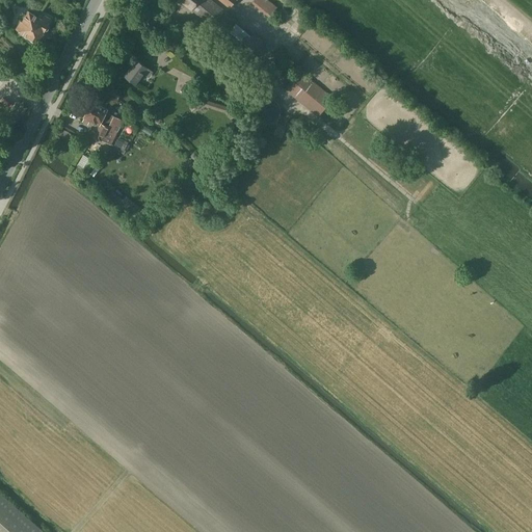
[(180,0),(225,36),(238,21),(211,0),(180,0)]
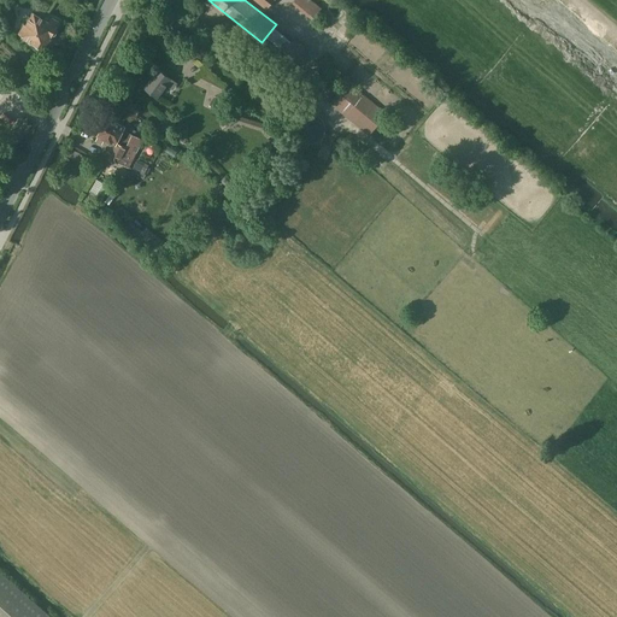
[(312,17),(322,5),(315,0),(293,0),(293,1),(312,17)]
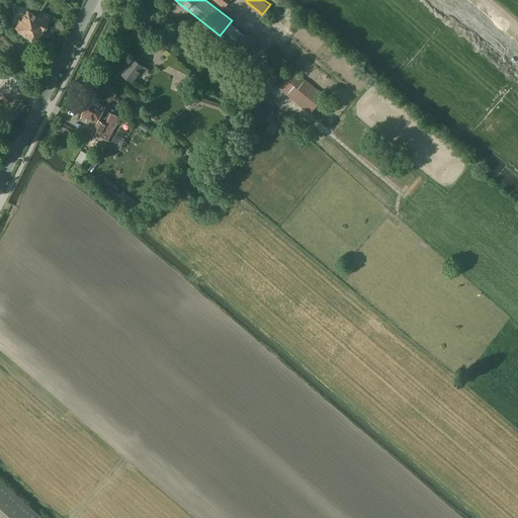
[(269,16),(274,8),(269,5),(264,12),(269,16)]
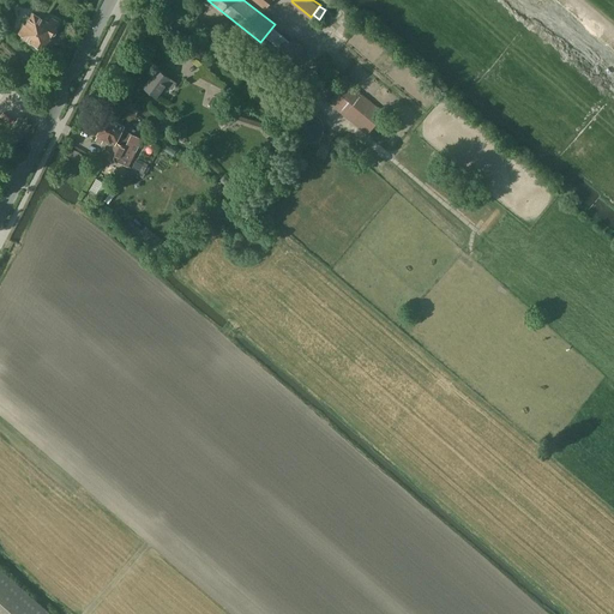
[(49,22),(32,12),(26,24),(29,26),(23,36),(43,48),(50,35),(55,35),(58,30),(56,26),(59,22),(52,17),(49,22)]
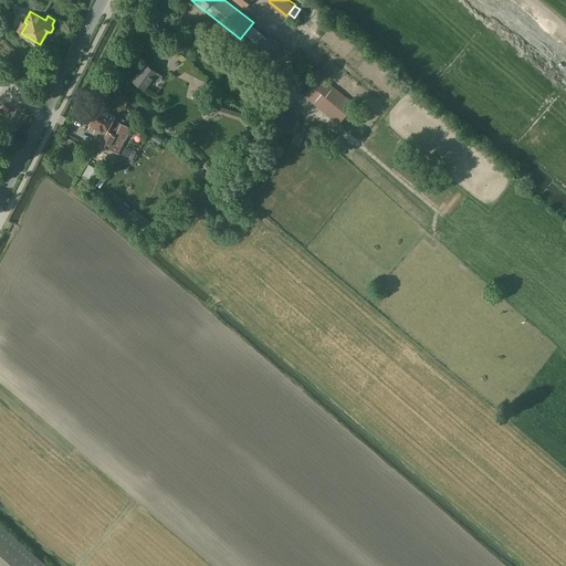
[(159,82),(164,75),(145,62),(132,80),(145,90),(154,77),(159,82)]
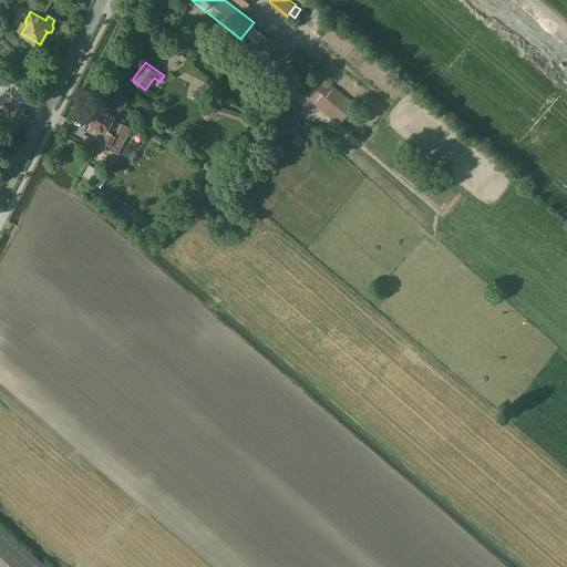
[(340,123),(354,104),(318,74),(303,94),(340,123)]
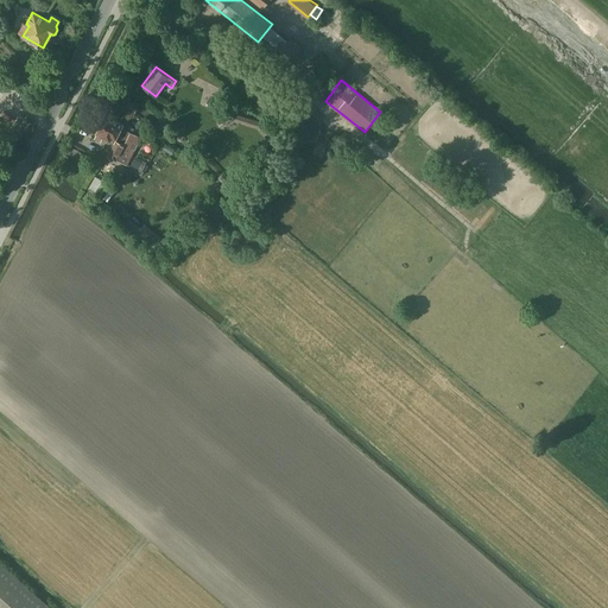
[(240,102),(225,90),(220,97),(235,108),(239,112),(244,105),(240,102)]
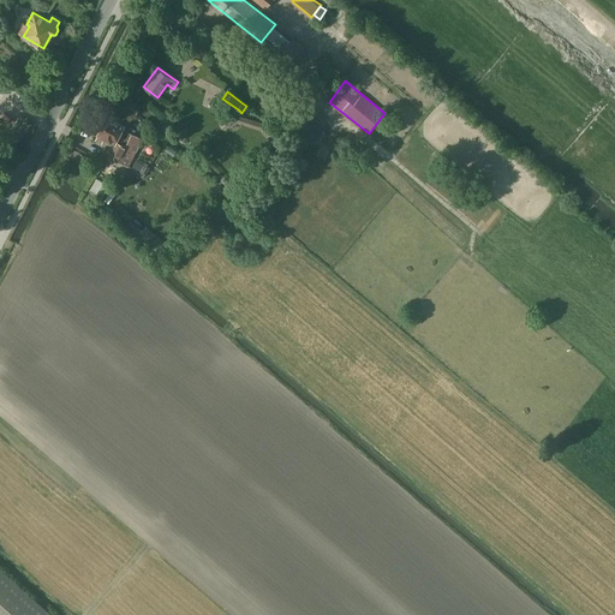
[(322,119),(321,118),(320,117),(318,115),(317,115),(316,114),(315,114),(314,114),(312,113),(311,113),(309,113),(308,113),(306,114),(305,114),(304,114),(303,115),(302,115),(300,117),(299,118),(298,119),(297,120),(297,121),(296,123),(296,124),(296,125),(296,126),(294,129),(296,130),(296,131),(296,132),(296,133),(297,135),(297,136),(298,137),(298,138),(300,139),(302,141),(303,141),(304,142),(305,142),(306,143),(308,143),(309,143),(311,143),(314,143),(315,142),(316,142),(317,141),(320,139),(321,139),(322,138),(322,137),(323,136),(323,135),(324,133),(324,132),(324,131),(324,130),(324,129),(324,127),(324,126),(324,124),(324,123),(323,121),(323,120),(322,120),(322,119)]
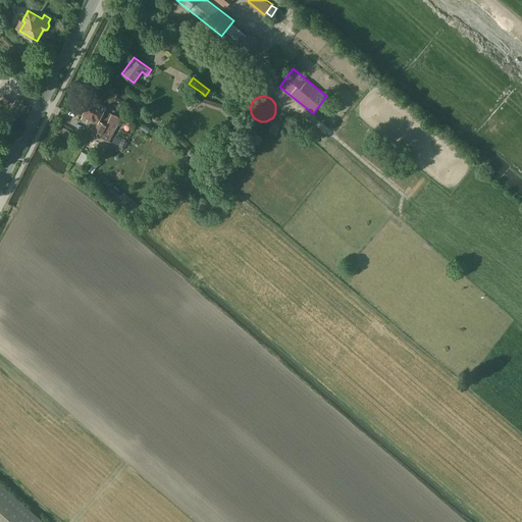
[(120,117),(105,109),(106,107),(90,99),(82,115),(83,115),(81,119),(87,121),(89,117),(98,122),(93,133),(109,141),(115,128),(113,127),(115,122),(117,123),(120,117)]
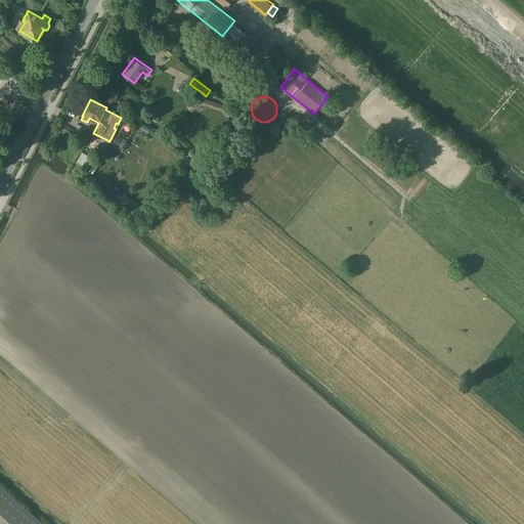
[(82,153),(77,162),(88,168),(93,159),(82,153)]
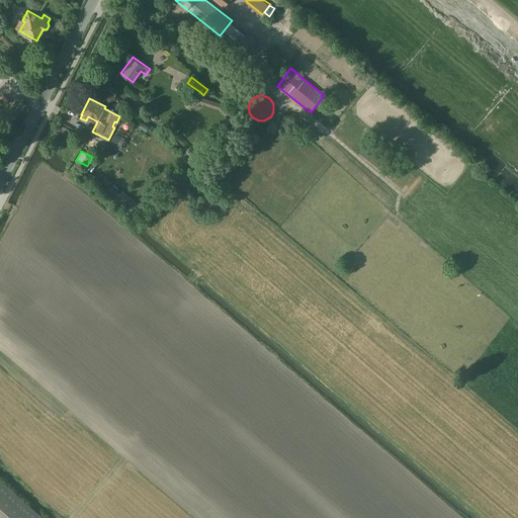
[(109,185),(103,191),(112,199),(117,193),(109,185)]
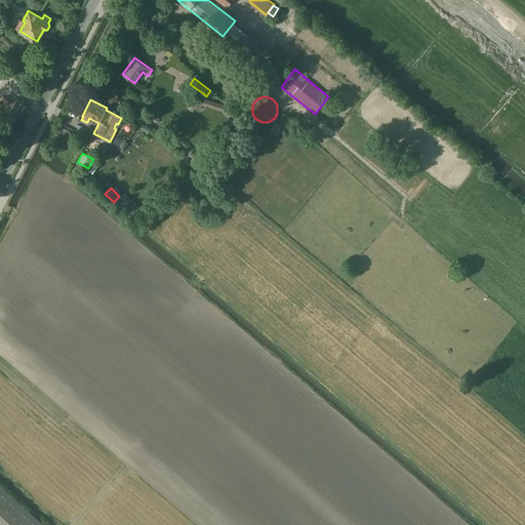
[(134,211),(140,206),(125,192),(120,198),(134,211)]
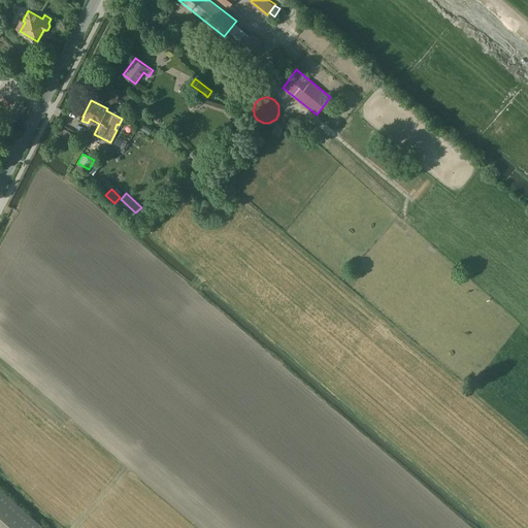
[(0,527),(41,527),(43,527),(0,488),(0,527)]
